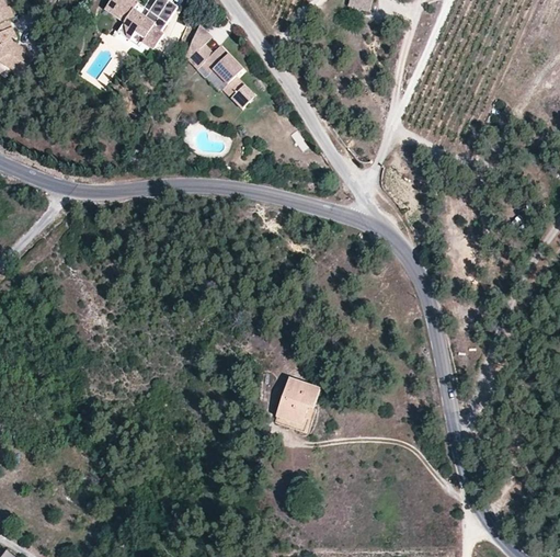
[(0,20),(6,16),(12,13),(7,3),(6,4),(2,0),(0,0),(0,20)]
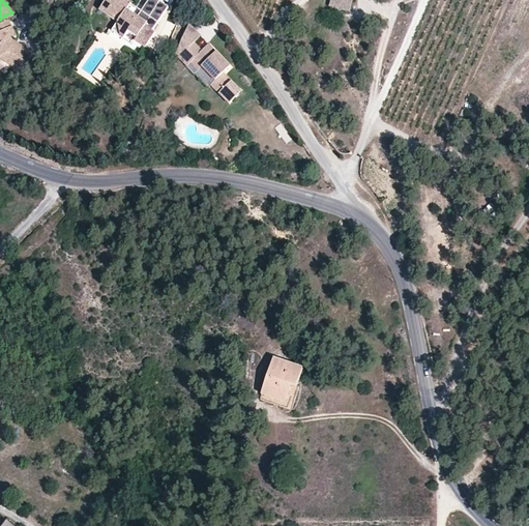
[(99,0),(97,4),(116,17),(110,26),(123,35),(129,27),(138,33),(136,36),(145,42),(155,27),(153,26),(158,18),(145,9),(139,18),(122,6),(126,0),(99,0)]
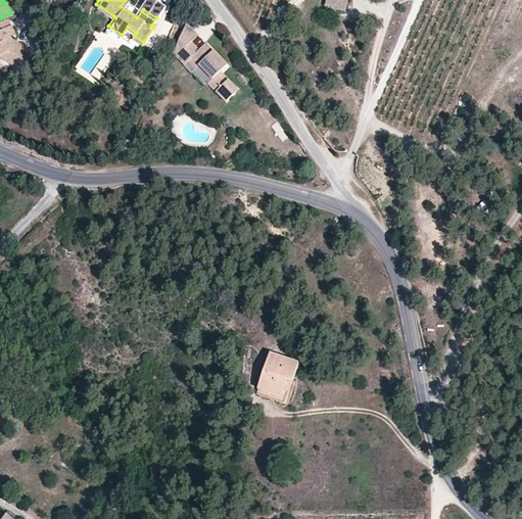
[(149,0),(143,9),(156,17),(167,2),(163,0),(149,0)]
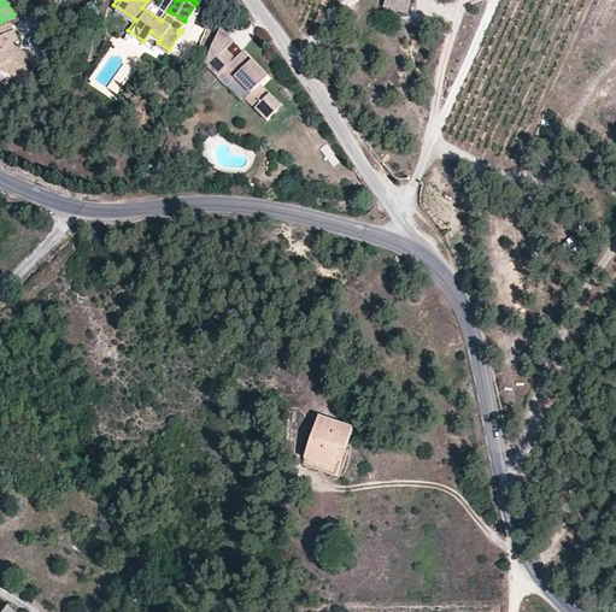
[(382,0),(381,3),(405,10),(408,0),(382,0)]
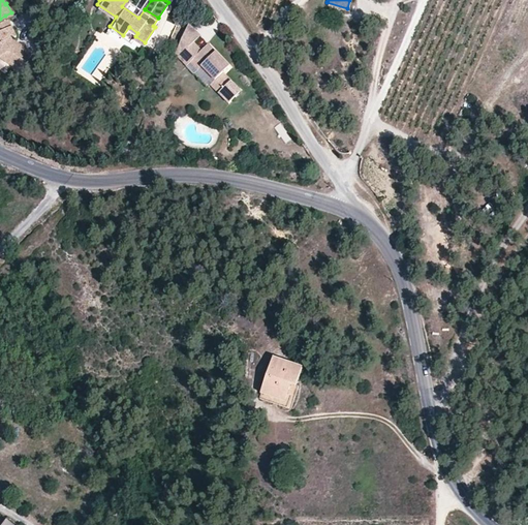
[(0,27),(9,23),(5,16),(0,19),(0,27)]
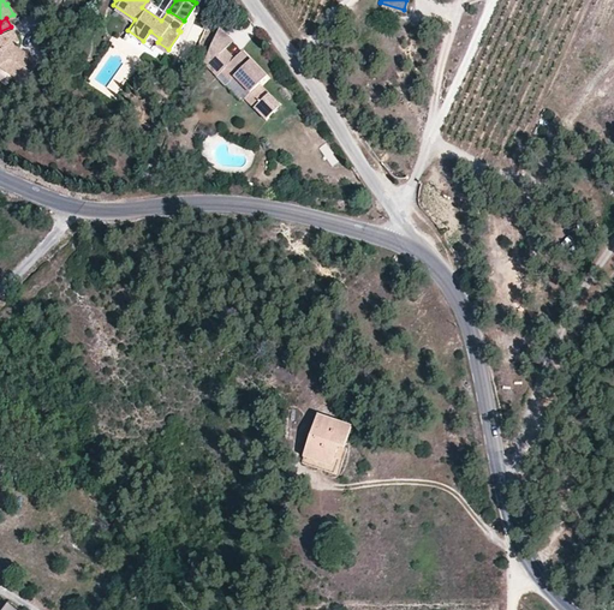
[(17,49),(13,47),(11,41),(16,37),(11,27),(0,31),(0,64),(13,75),(29,54),(19,47),(17,49)]
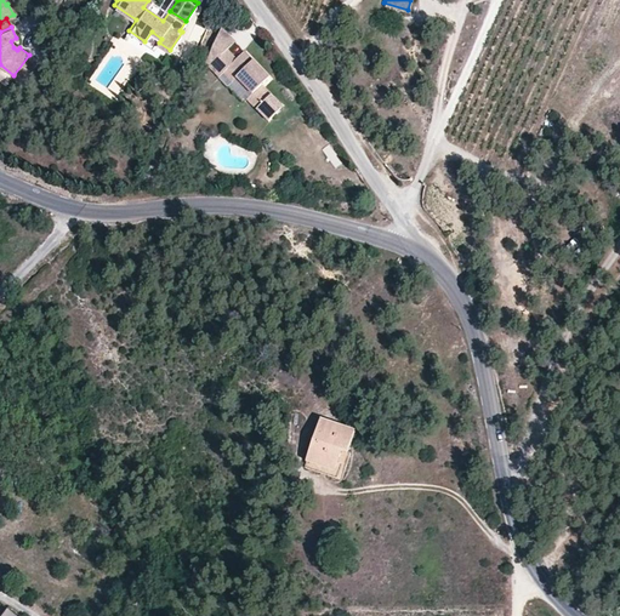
[(233,40),(219,27),(205,64),(220,78),(229,68),(238,77),(255,91),(249,97),(269,117),(283,101),(262,83),(269,74),(243,50),(235,57),(226,49),(233,40)]
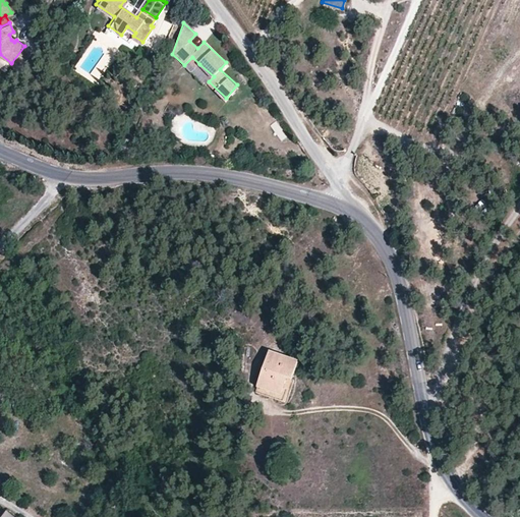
[(192,57),(184,65),(192,72),(199,64),(192,57)]
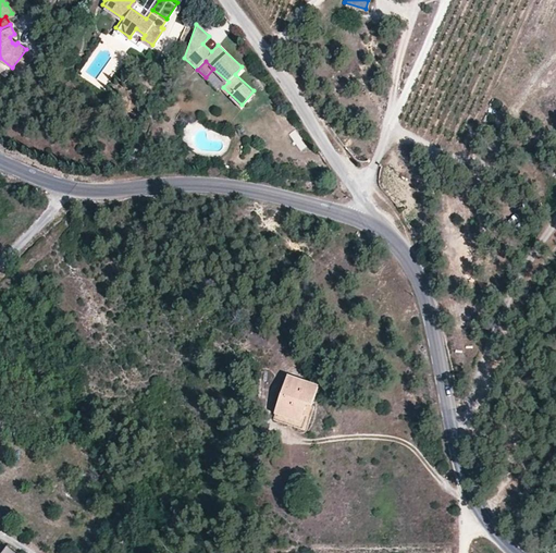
[(300,421),(306,403),(310,404),(318,384),(286,372),(273,412),(300,421)]
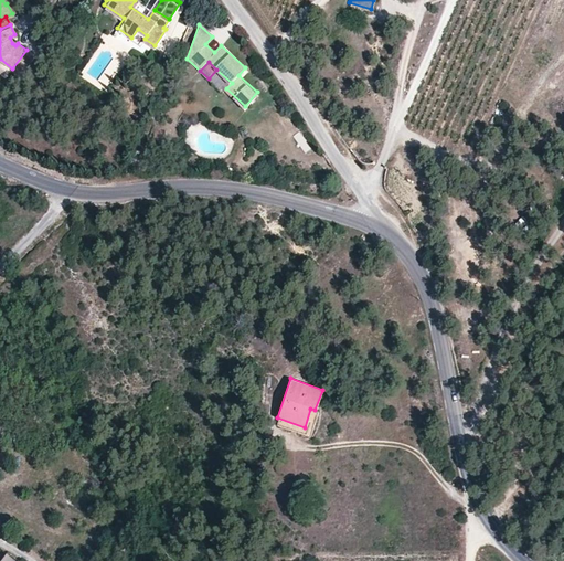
[(277,417),(276,421),(304,431),(305,427),(277,417)]
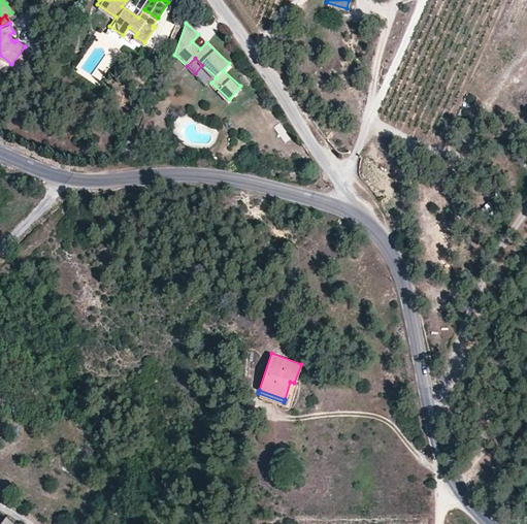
All buildings are outlined.
